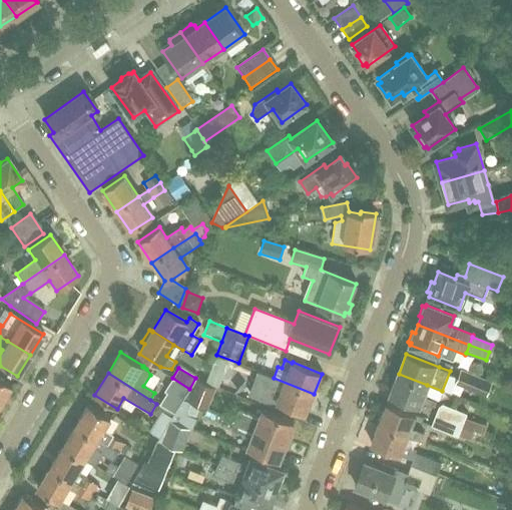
[(422,398),(427,385),(399,374),(390,395),(422,408),(434,408),(436,403),(422,398)]
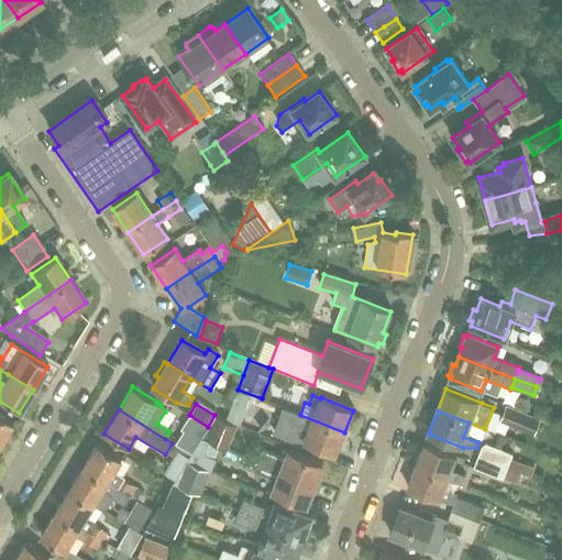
[(533,439),(539,425),(504,410),(498,425),(533,439)]
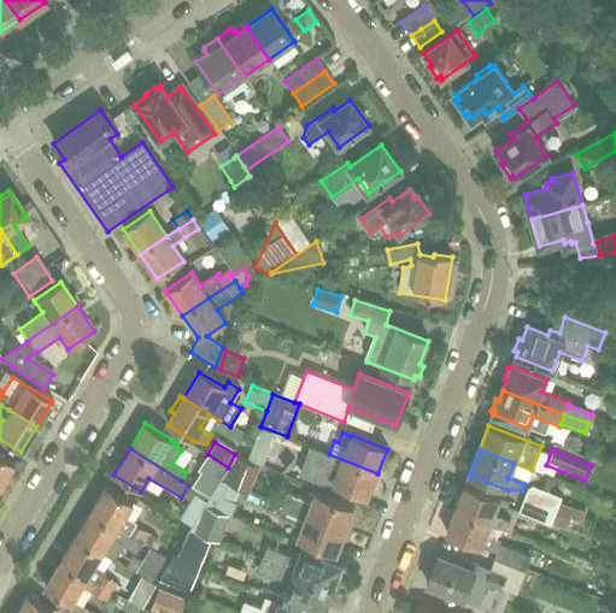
[(218,483),(228,467),(207,454),(197,471),(218,483)]
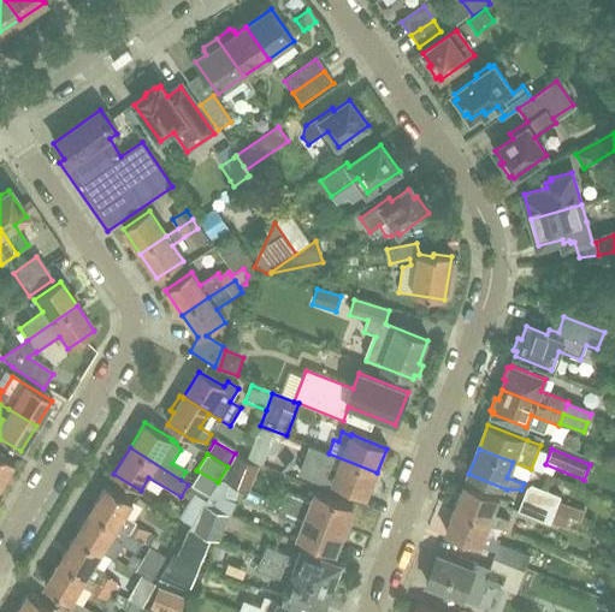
[(327,468),(323,480),(332,485),(367,498),(377,473),(329,453),(323,467),(327,468)]
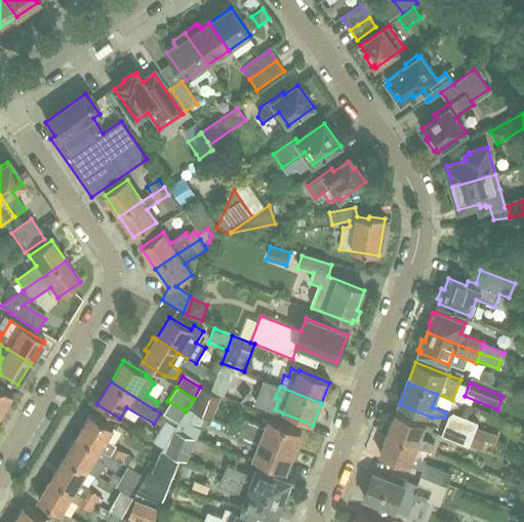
[(0,412),(10,396),(0,389),(0,412)]
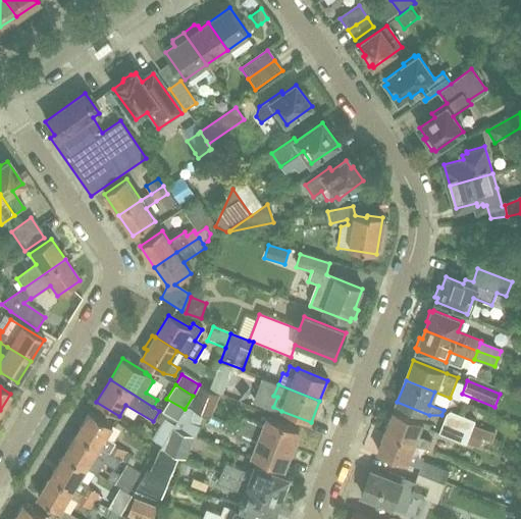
[(200,388),(192,411),(194,412),(210,418),(219,396),(200,388)]
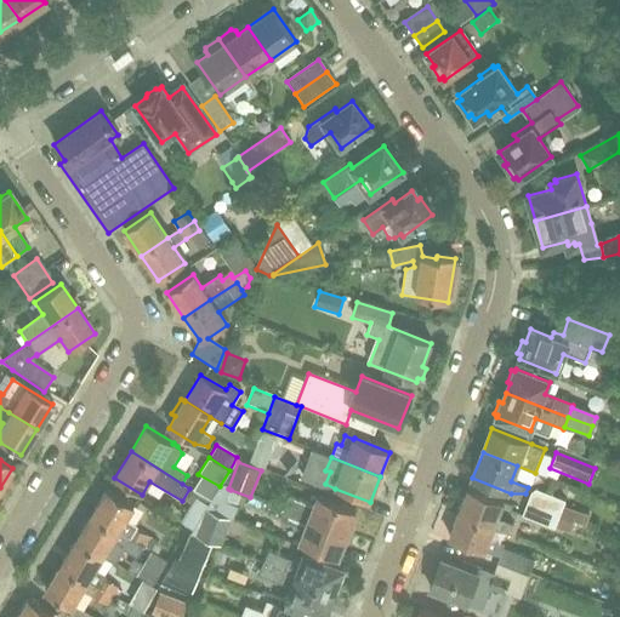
[(220,486),(204,510),(206,512),(231,521),(233,521),(239,508),(235,507),(225,503),(231,490),(228,489),(220,486)]
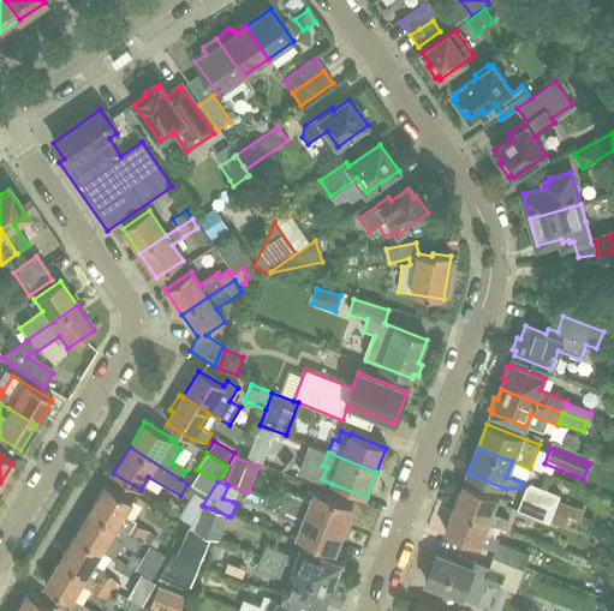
[(498,498),(498,497),(464,484),(454,509),(488,522),(510,531),(514,519),(507,516),(511,508),(505,505),(506,502),(498,498)]
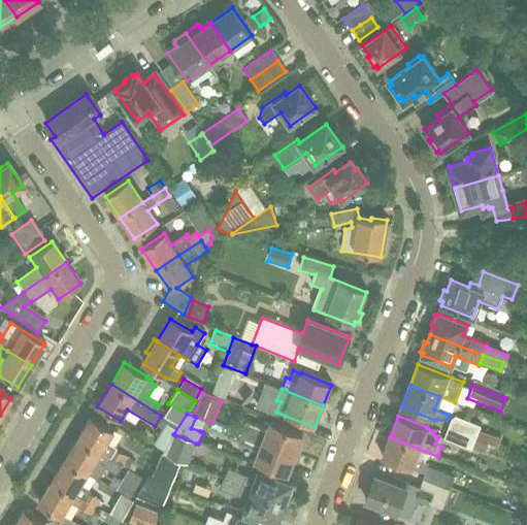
[(106,444),(114,431),(91,417),(77,438),(123,466),(127,459),(116,452),(117,450),(106,444)]
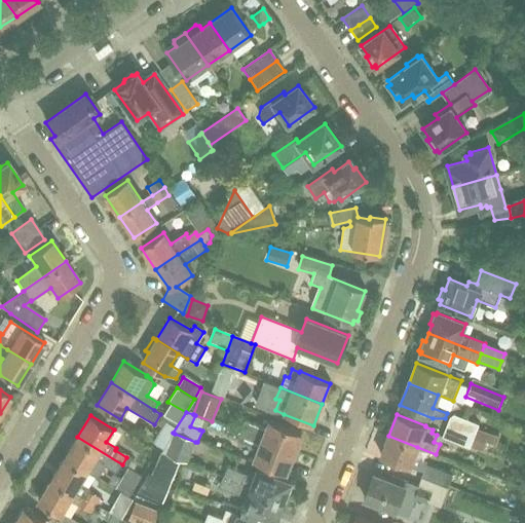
[(448,428),(475,439),(480,425),(455,416),(452,418),(448,428)]
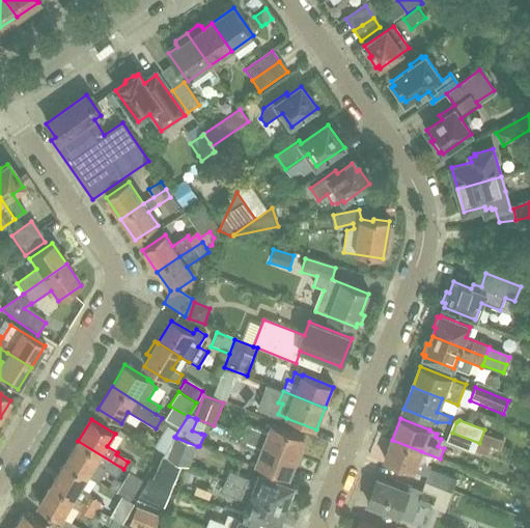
[(302,454),(298,452),(304,438),(272,425),(268,436),(247,427),(244,436),(301,459),(302,454)]
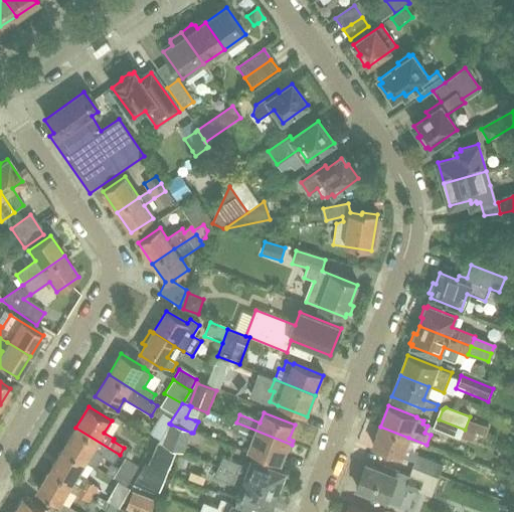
[(159,441),(171,419),(162,413),(159,419),(149,435),(159,441)]
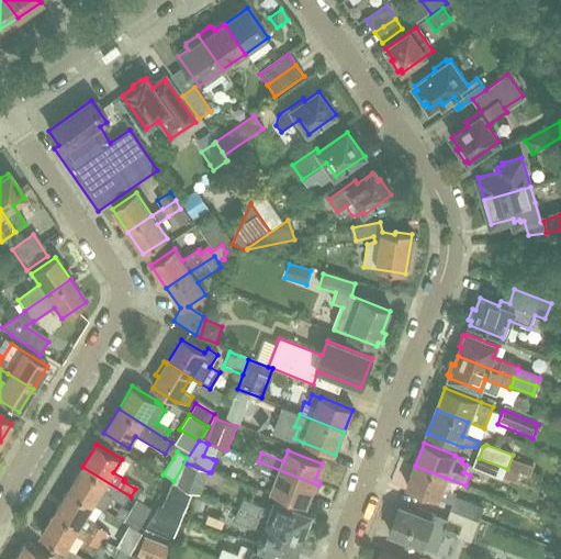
[(504,479),(507,469),(479,458),(474,468),(504,479)]
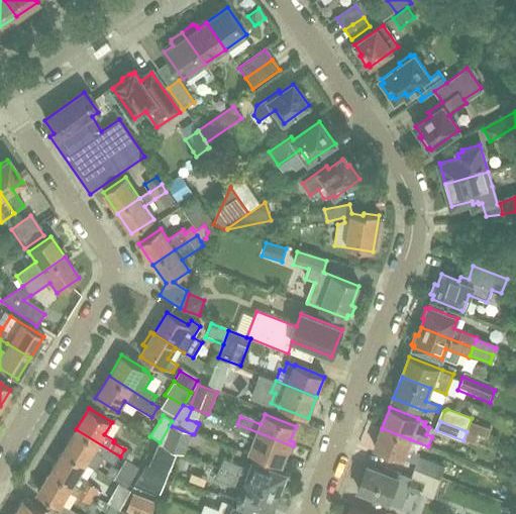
[(469,428),(467,432),(478,436),(488,439),(491,430),(471,423),(469,428)]
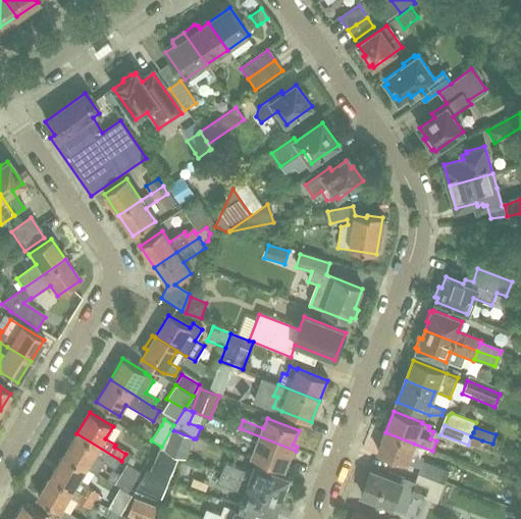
[(294,455),(296,451),(240,428),(236,438),(256,447),(252,456),(283,468),(290,454),(294,455)]
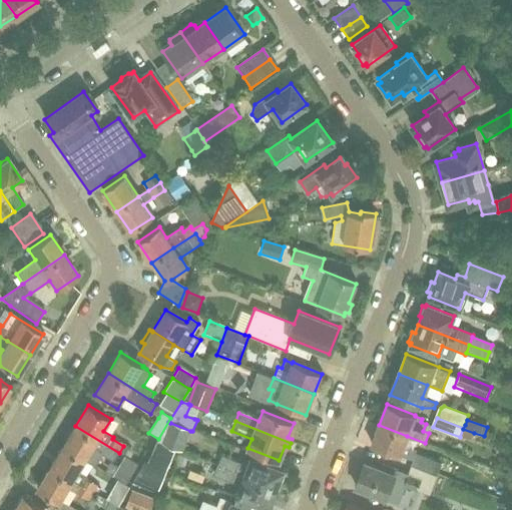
[(182,453),(190,431),(170,423),(162,445),(175,450),(182,453)]
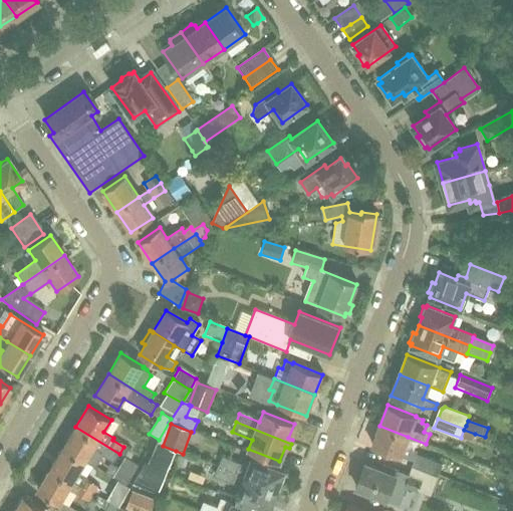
[(404,447),(408,437),(379,426),(371,446),(400,457),(416,463),(414,468),(446,481),(451,470),(418,457),(419,453),(404,447)]
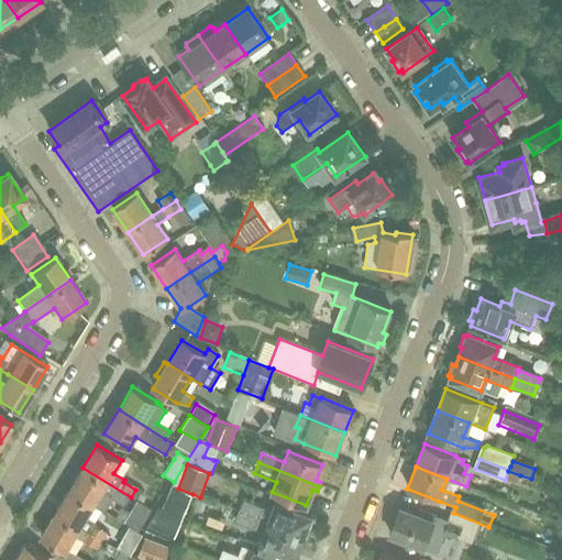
[(153,511),(131,497),(83,468),(69,491),(94,506),(101,494),(146,522),(153,511)]
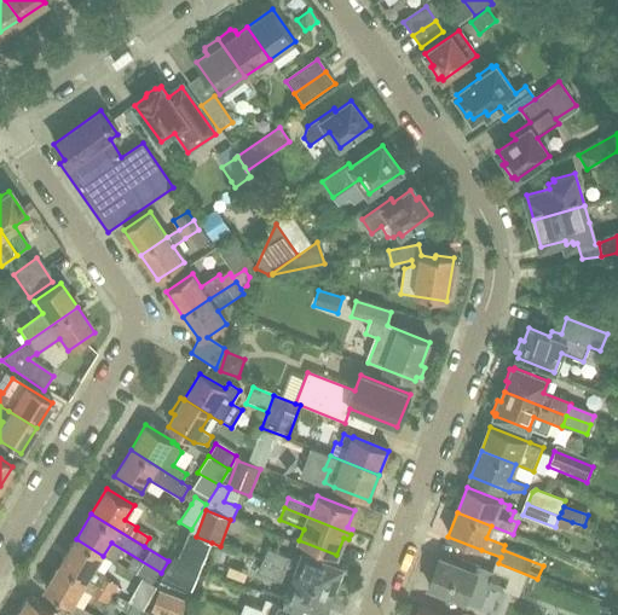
[(569,532),(572,522),(559,517),(555,527),(569,532)]
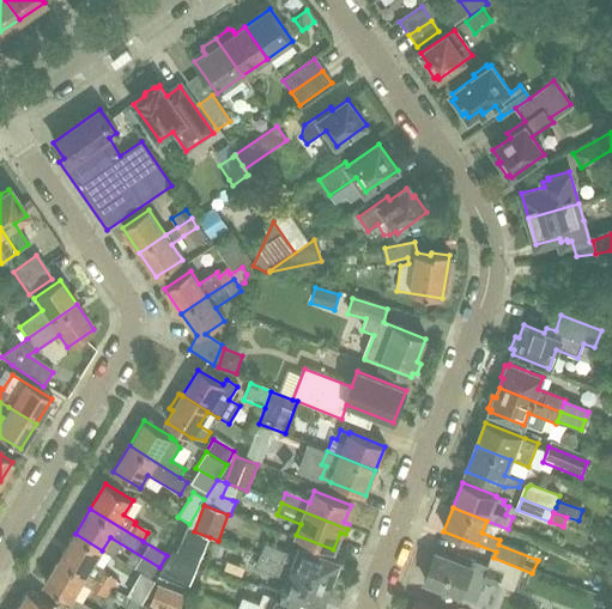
[(210,537),(194,531),(188,530),(179,554),(200,562),(210,537)]
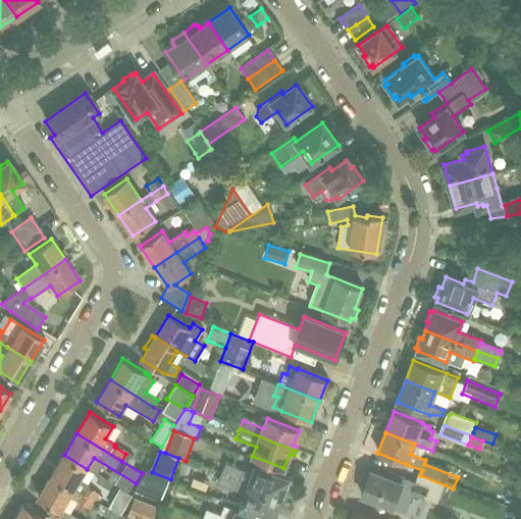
[(80,481),(87,469),(64,455),(51,476),(96,503),(99,497),(88,489),(89,487),(80,481)]
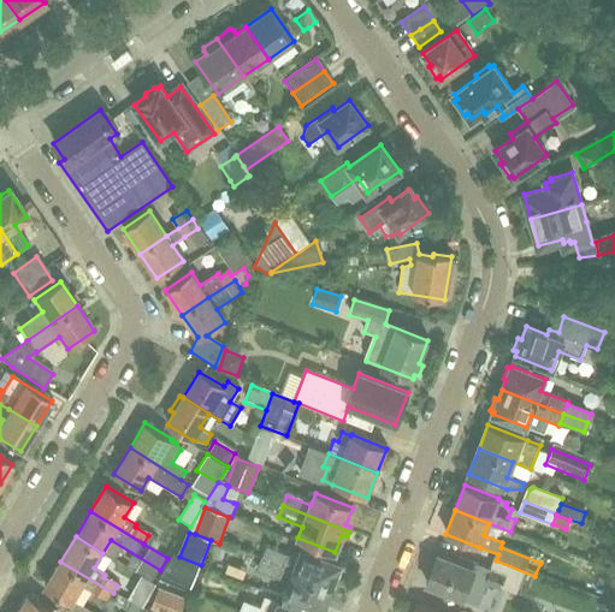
[(297,560),(282,554),(267,550),(262,560),(335,588),(341,571),(338,571),(341,564),(301,550),(297,560)]
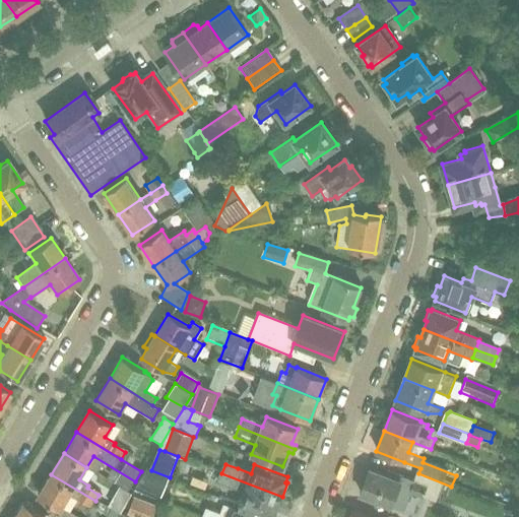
[(442,483),(418,473),(415,483),(386,472),(385,475),(369,469),(359,494),(390,507),(395,494),(407,499),(409,493),(422,498),(422,497),(435,502),(442,483)]
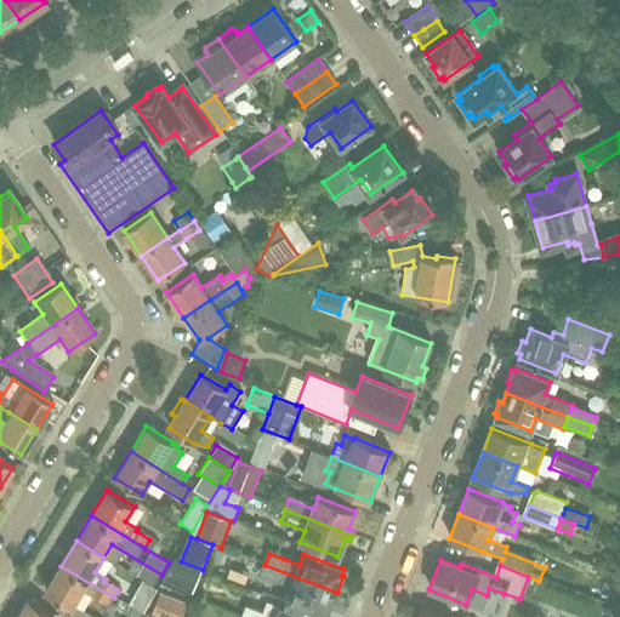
[(200,572),(174,561),(160,582),(192,594),(200,572)]
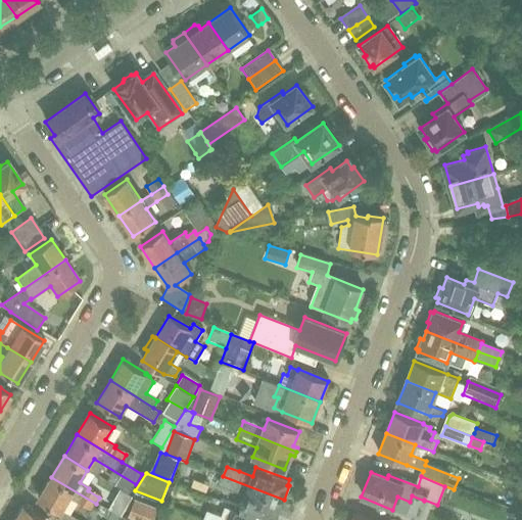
[(279,513),(284,500),(223,476),(220,484),(244,494),(241,505),(274,518),(276,513),(279,513)]
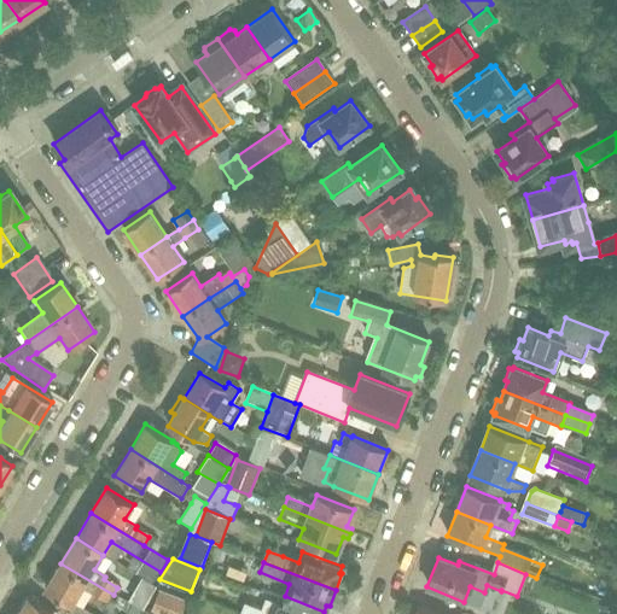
[(106,604),(114,595),(60,563),(44,589),(71,606),(81,590),(88,594),(89,594),(106,604)]
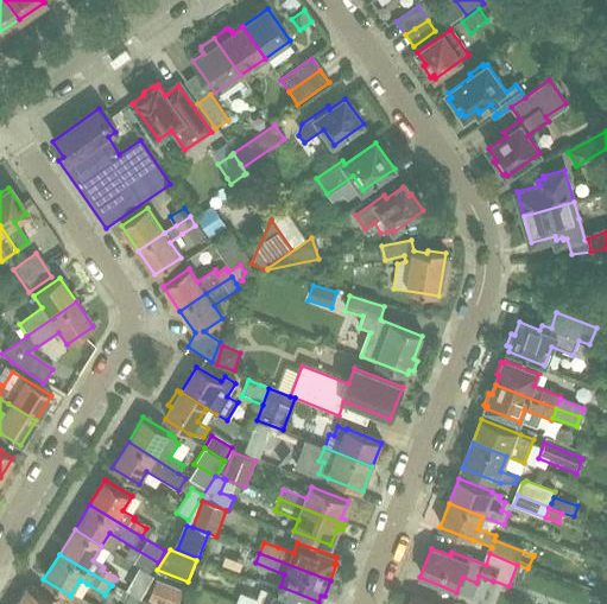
[(145,591),(131,583),(126,591),(140,599),(145,591)]
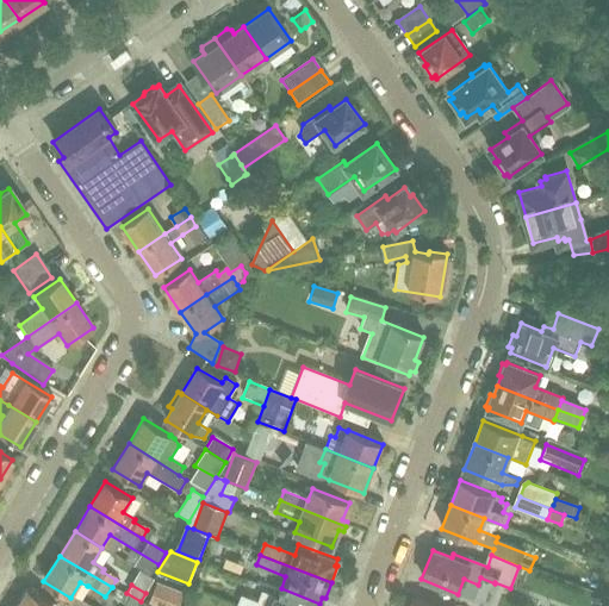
[(150,604),(154,605),(179,605),(184,597),(156,586),(150,604)]
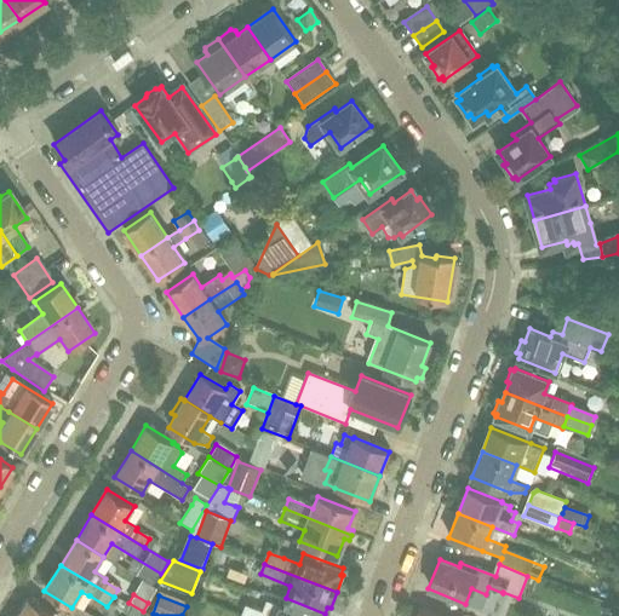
[(56,615),(28,599),(17,615),(56,615)]
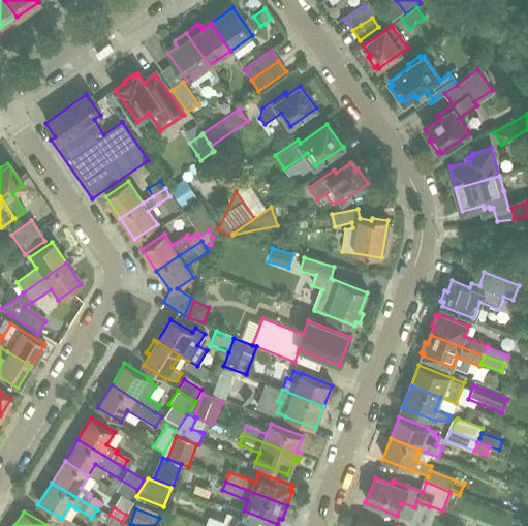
[(259,525),(239,518),(225,513),(222,521),(209,517),(205,525),(259,525)]
